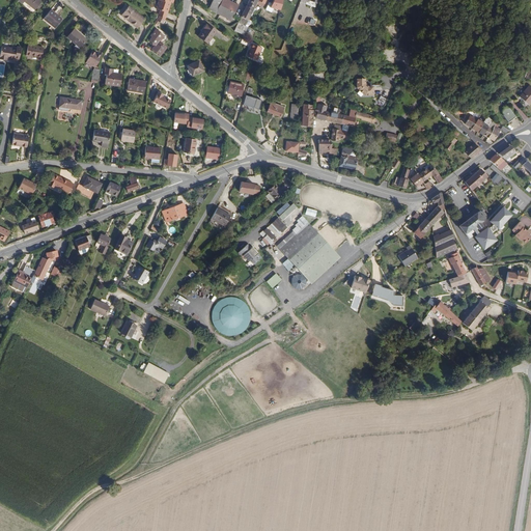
[(18,0),(19,0),(23,4),(25,1),(35,10),(36,8),(37,7),(39,8),(42,6),(39,4),(42,2),(39,0),(18,0)]
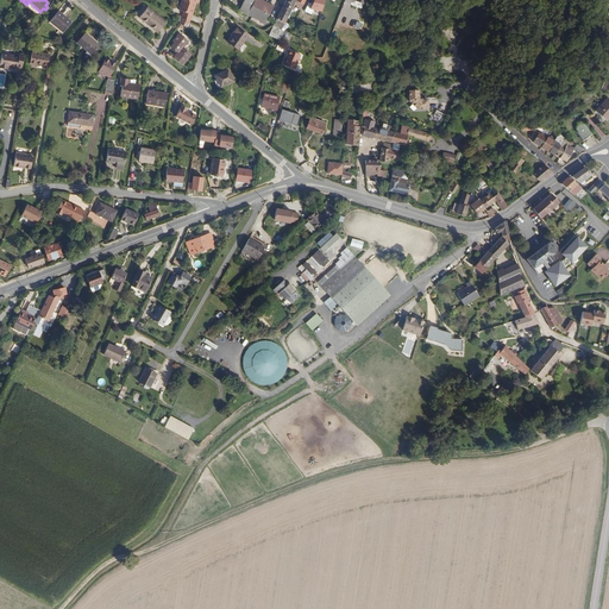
[(182,0),(179,11),(192,14),(196,0),(182,0)]
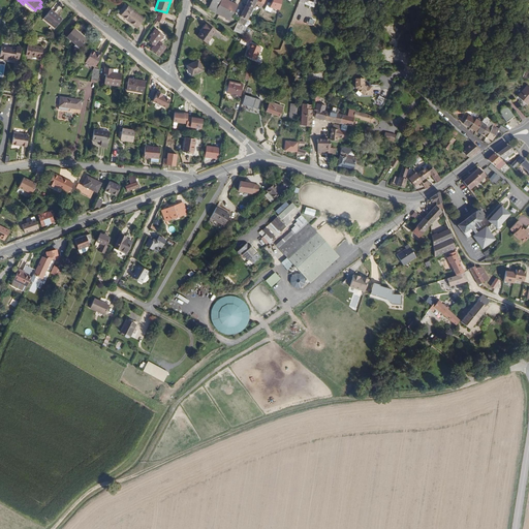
[(212,0),(208,9),(230,20),(238,5),(226,0),(212,0)]
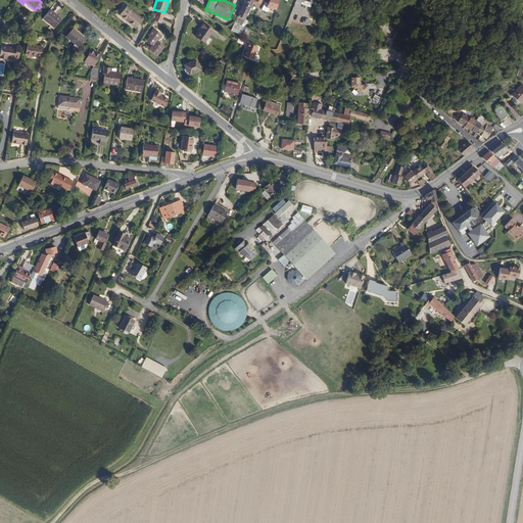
[(245,0),(234,22),(235,22),(231,31),(240,35),(243,27),(241,26),(246,15),(250,8),(251,8),(253,4),(258,7),(262,0),(245,0)]
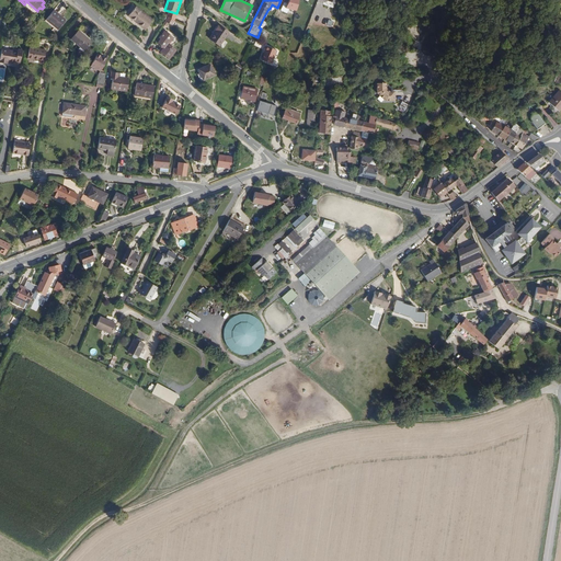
[(282,10),(288,12),(288,8),(297,10),(299,0),(289,0),(289,3),(284,2),(282,10)]
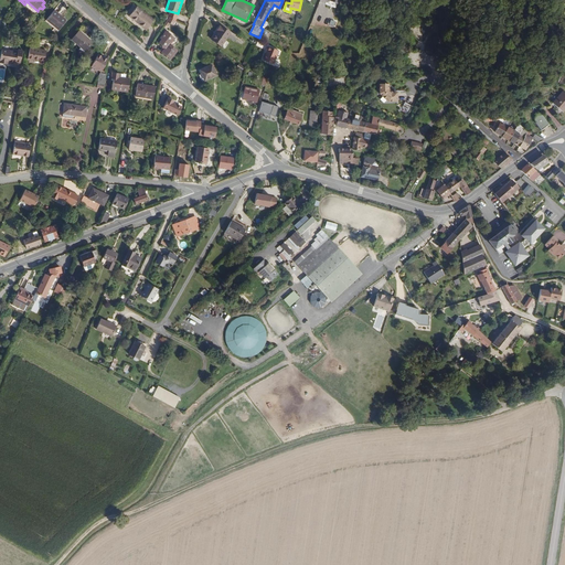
[(147,29),(155,20),(140,9),(137,12),(135,10),(129,17),(139,25),(140,23),(147,29)]
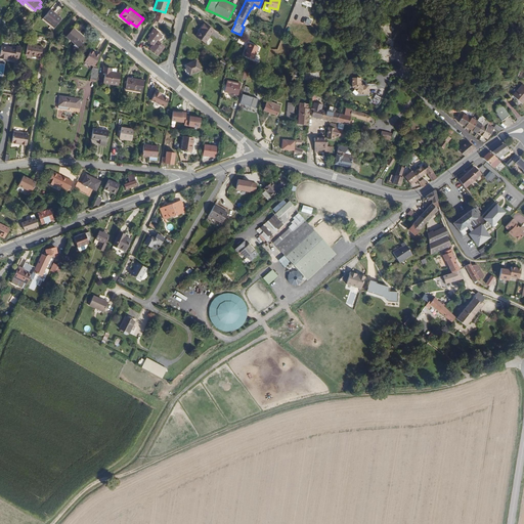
[(54,12),(50,9),(43,18),(54,28),(61,19),(53,13),(54,12)]
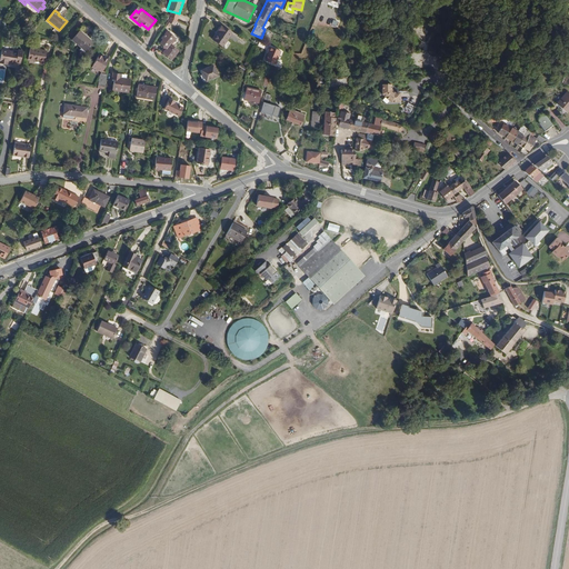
[(213,40),(222,47),(231,33),(221,26),(218,30),(219,31),(213,40)]
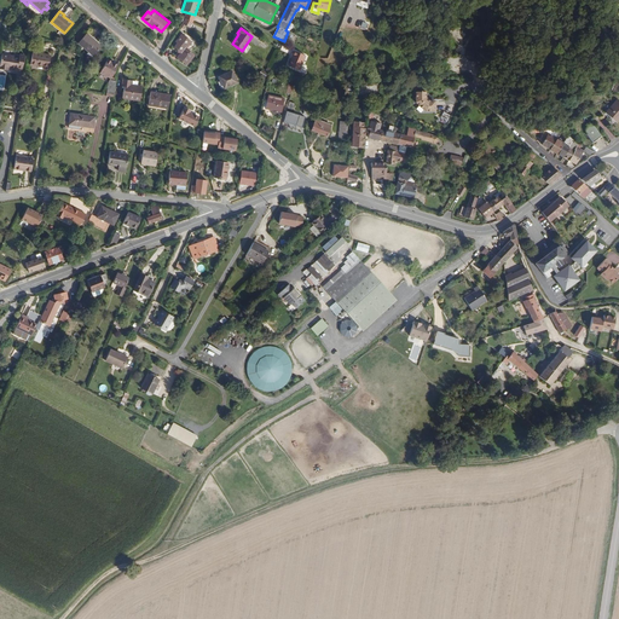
[(93,56),(100,46),(86,34),(79,44),(88,52),(93,56)]
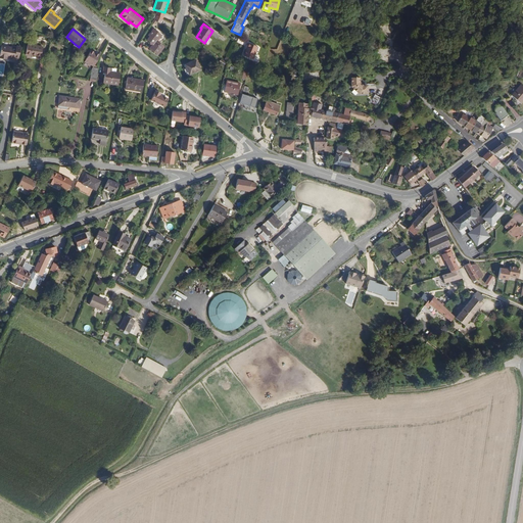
[(150,48),(157,54),(163,47),(157,41),(161,35),(153,29),(148,36),(149,38),(146,41),(152,46),(150,48)]
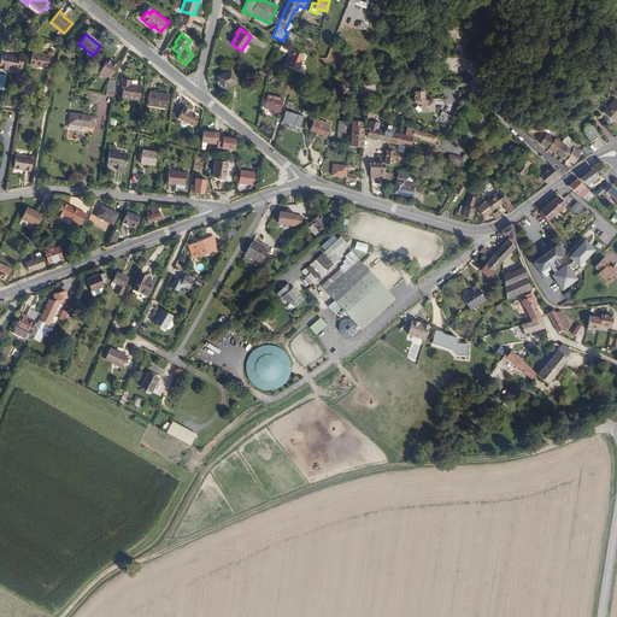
[(287,65),(298,70),(304,56),(293,51),(289,59),(287,65)]
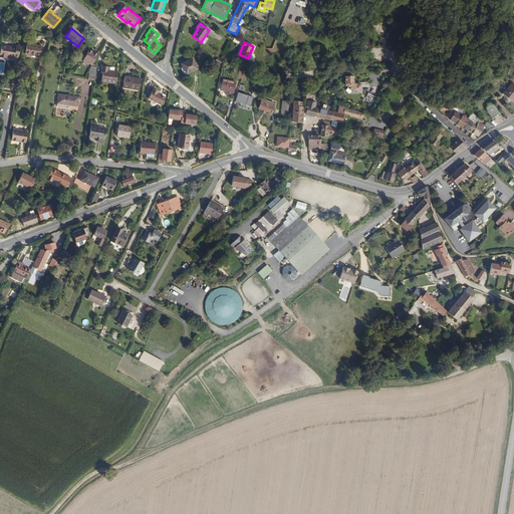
[(42,45),(27,43),(25,53),(30,54),(30,53),(40,55),(42,45)]
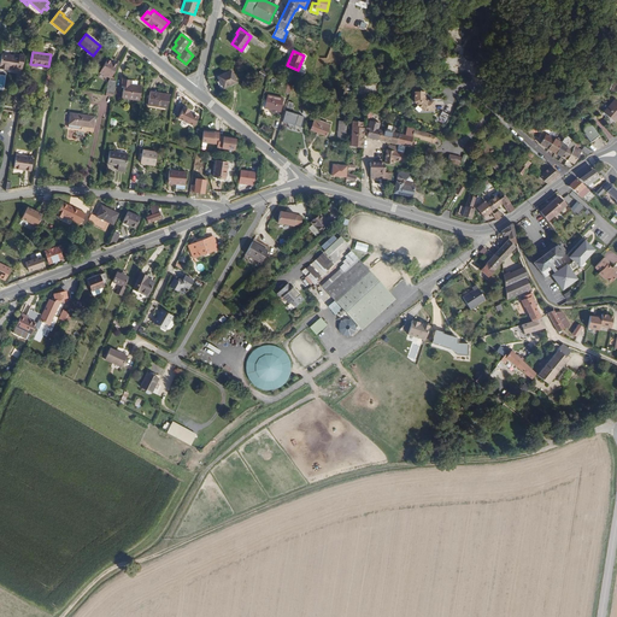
[(12,68),(22,69),(24,56),(19,54),(19,57),(3,54),(0,65),(0,68),(9,70),(9,69),(9,68),(12,68)]
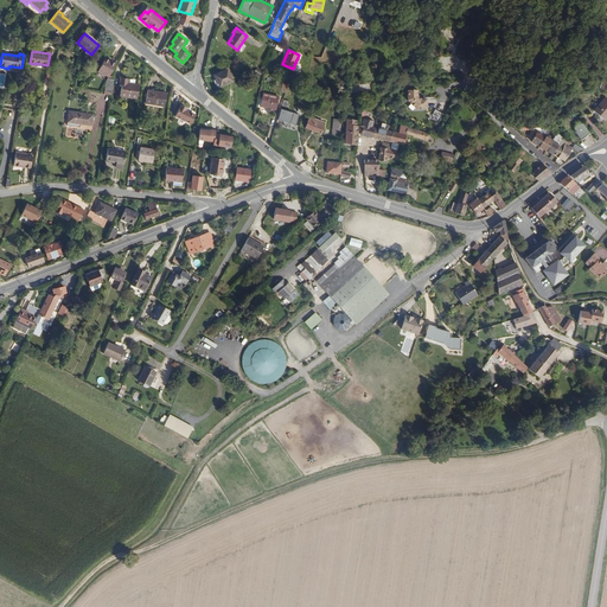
[(112,62),(106,58),(98,71),(109,77),(116,64),(112,62)]
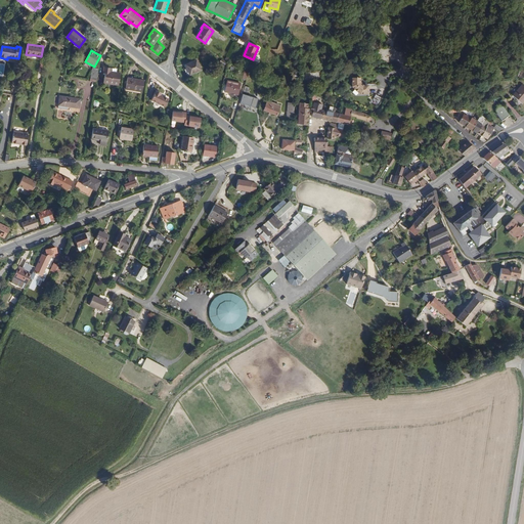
[(201,70),(195,60),(185,64),(187,69),(184,70),(187,76),(201,70)]
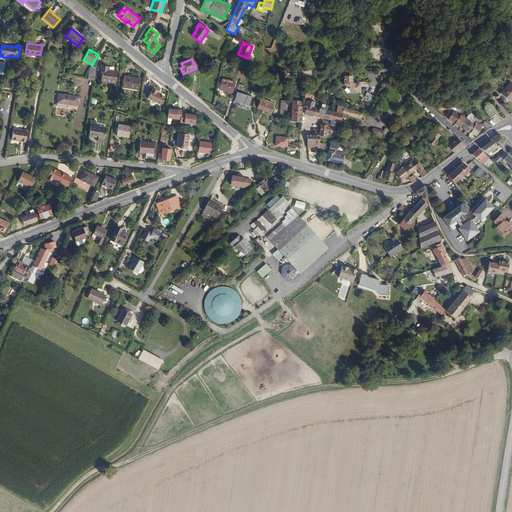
[(91,66),(89,69),(88,79),(94,80),(96,67),(91,66)]
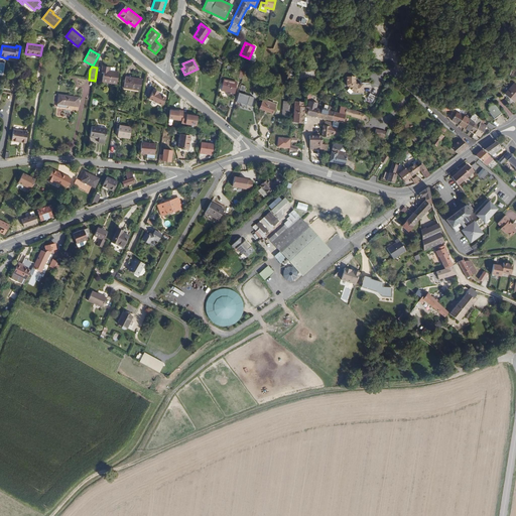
[(109,67),(103,67),(102,72),(104,73),(102,82),(117,84),(119,73),(109,71),(109,67)]
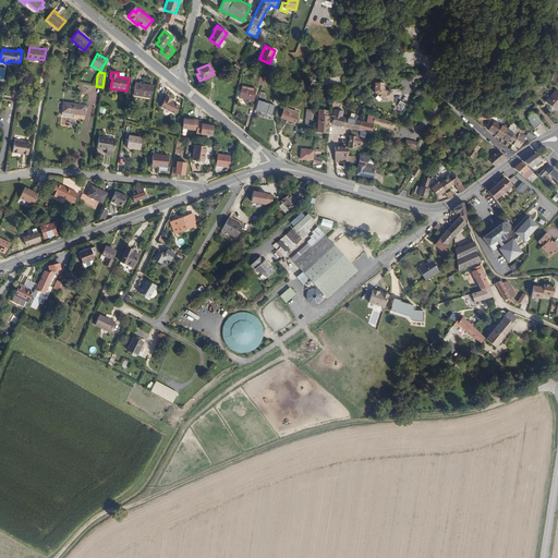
[(134,95),(152,98),(153,86),(136,83),(134,95)]
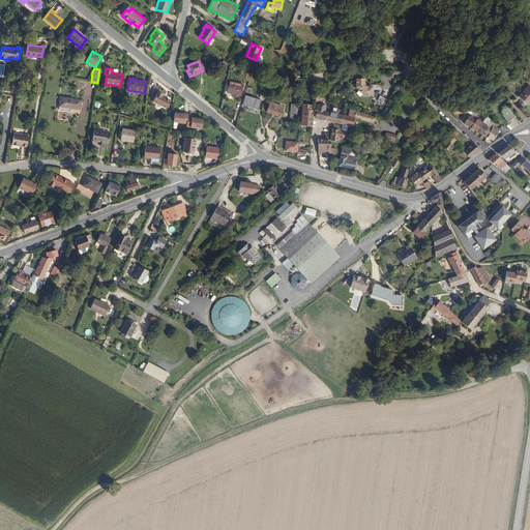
[(364,83),(364,79),(355,79),(356,87),(364,95),(373,94),(372,86),(367,86),(364,83)]
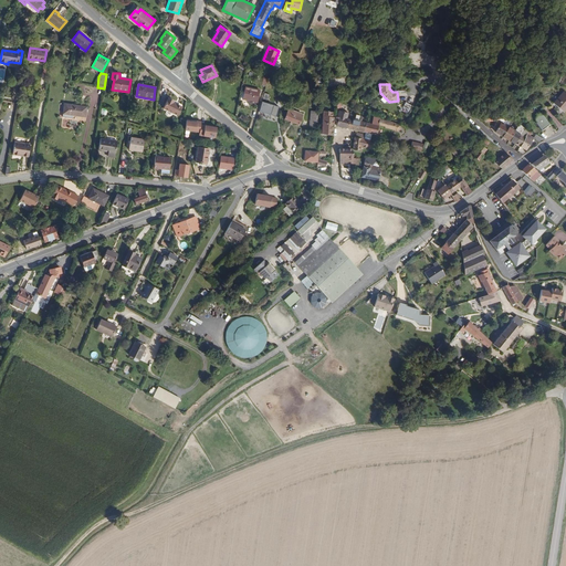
[(245,87),(242,100),(258,103),(260,91),(245,87)]
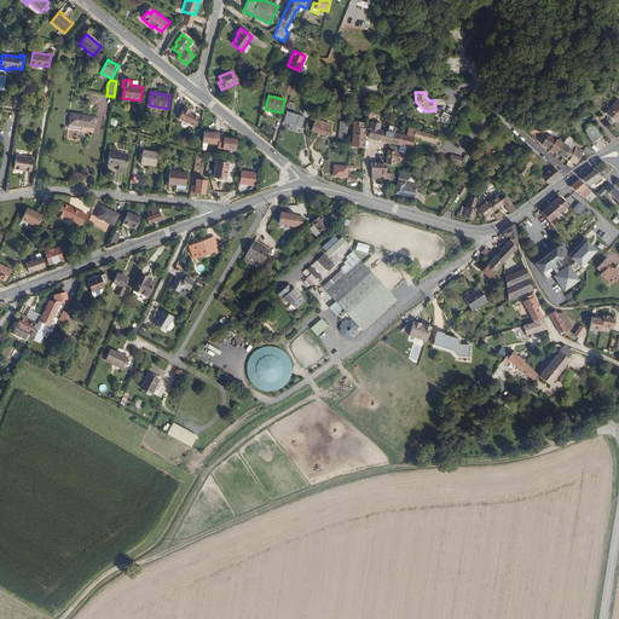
[(617,123),(618,119),(618,102),(617,99),(605,113),(617,123)]
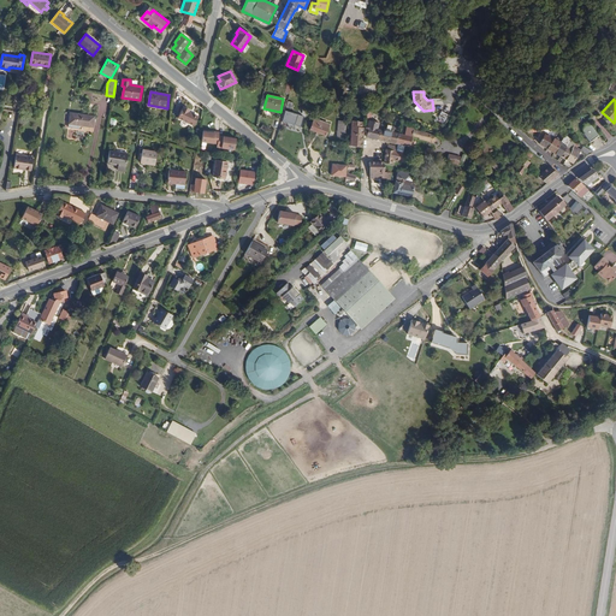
[(183,107),(178,118),(194,125),(197,117),(188,112),(189,110),(183,107)]
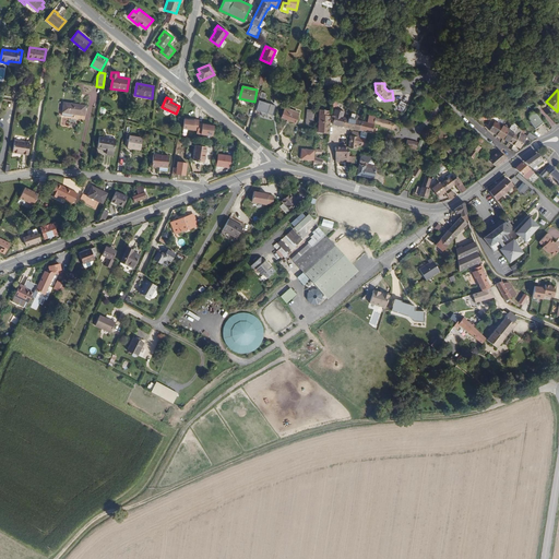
[(258,100),(256,110),(272,115),(275,105),(258,100)]
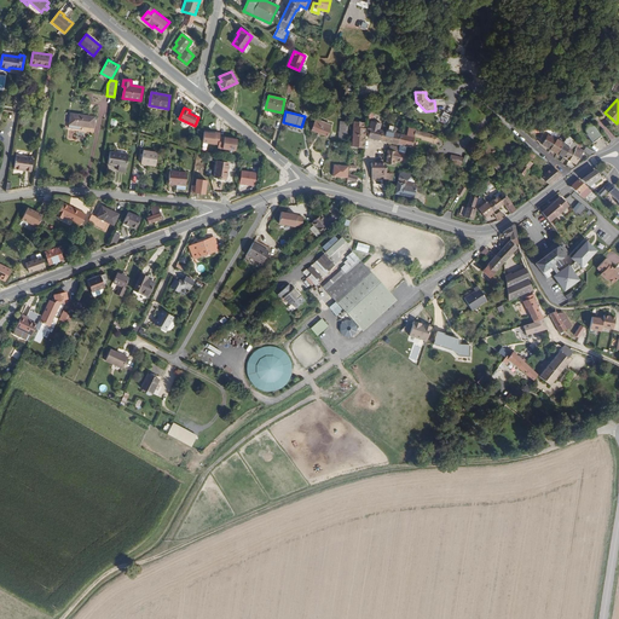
[(452,117),(444,113),(439,121),(446,126),(452,117)]
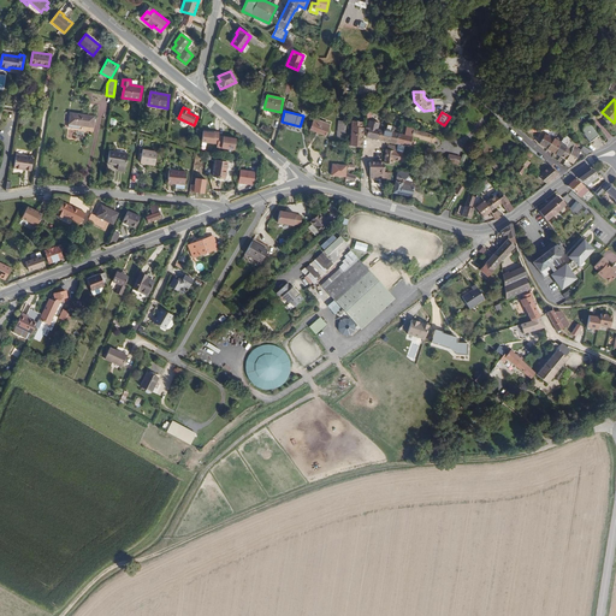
[(94,119),(94,117),(70,113),(69,124),(80,125),(93,128),(94,122),(94,119)]
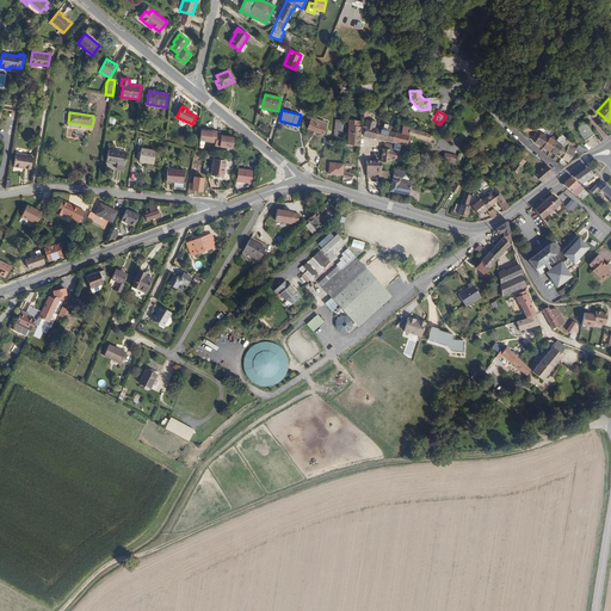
[(312,118),(308,129),(322,134),(327,124),(312,118)]
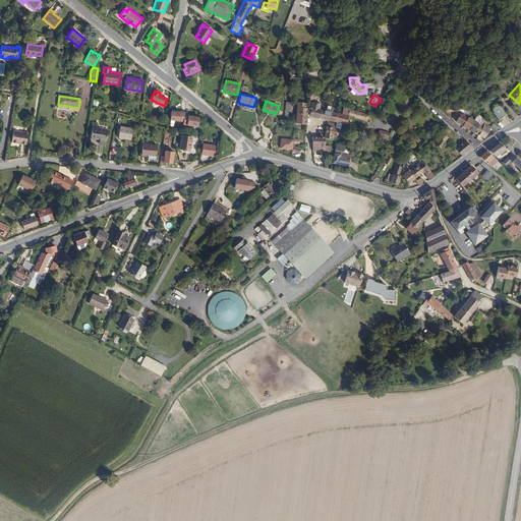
[(297,102),(296,123),(306,124),(307,108),(305,108),(306,103),(297,102)]
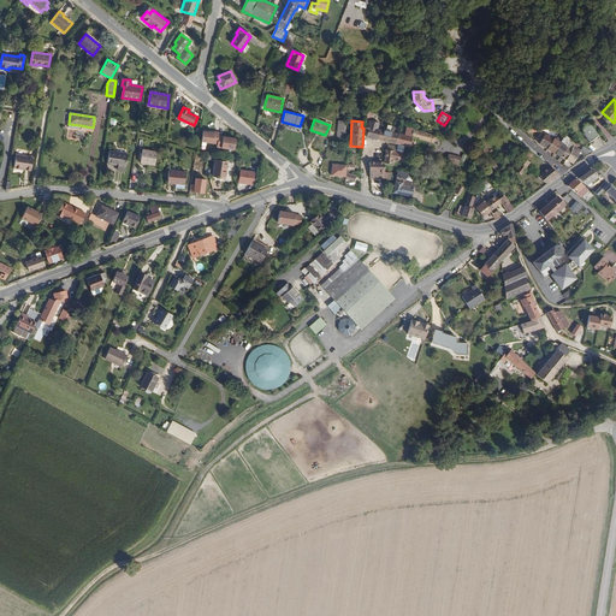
[(366,137),(378,140),(380,130),(378,129),(379,123),(368,120),(367,128),(365,128),(365,132),(367,132),(366,137)]
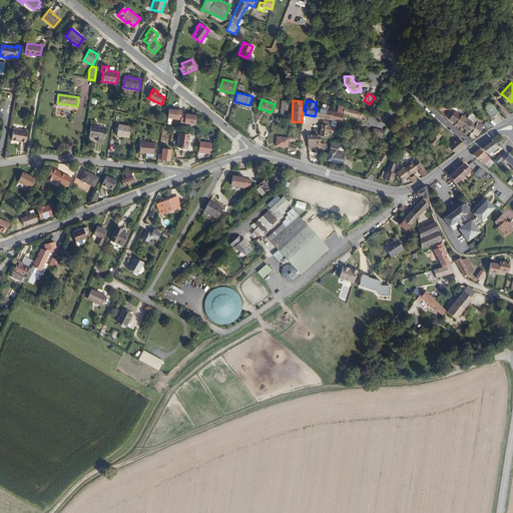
[(317,108),(315,116),(322,118),(330,119),(330,111),(326,110),(327,105),(323,104),(322,109),(317,108)]
